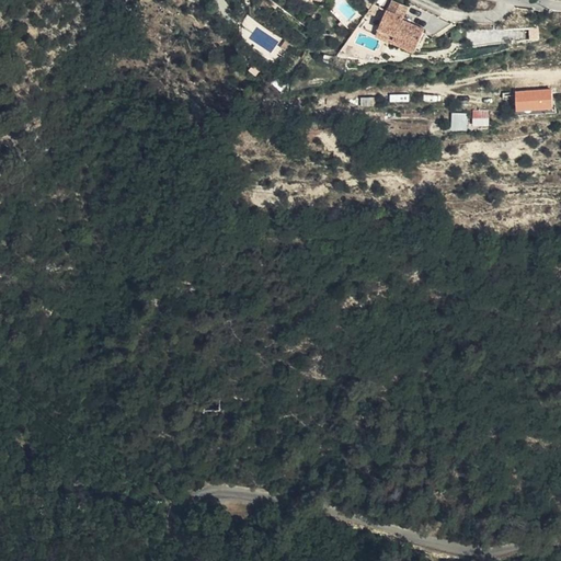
[(387,12),(390,2),(382,0),(375,0),(373,6),(387,12)]
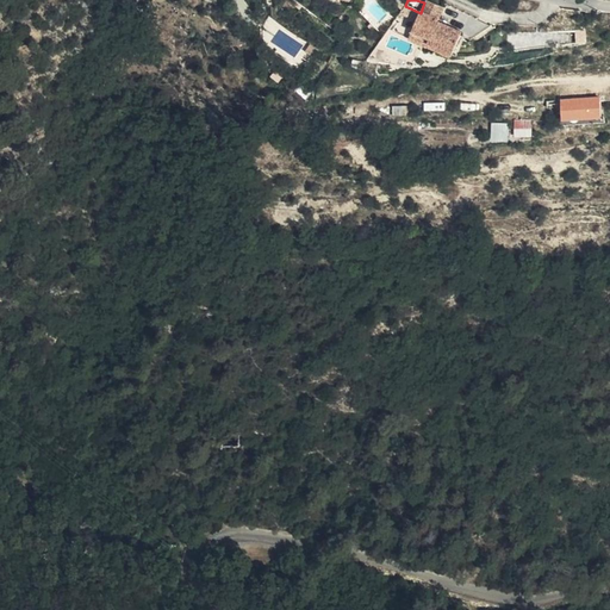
[(421,13),(416,24),(436,32),(435,37),(459,45),(470,22),(442,11),(446,0),(424,0),(424,2),(421,13)]
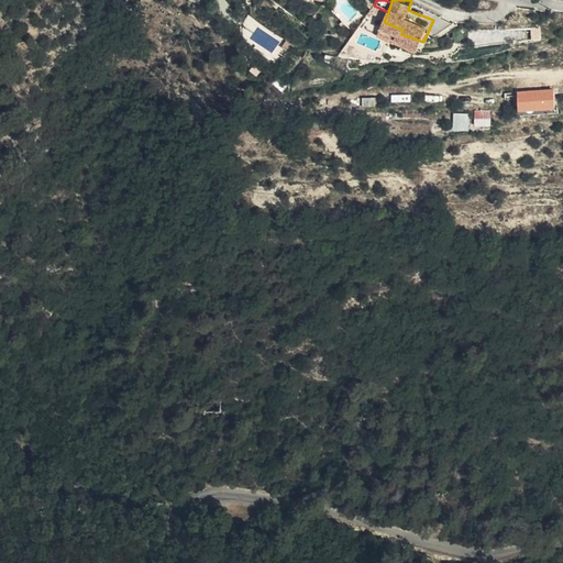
[(403,30),(384,22),(381,30),(421,47),(423,42),(401,34),(403,30)]
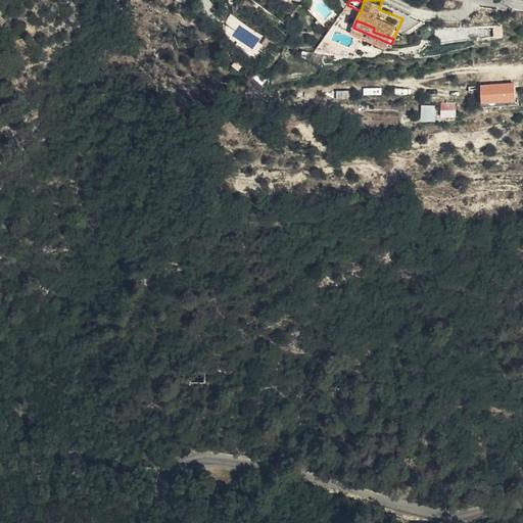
[(479,84),(480,104),(515,103),(514,83),(479,84)]
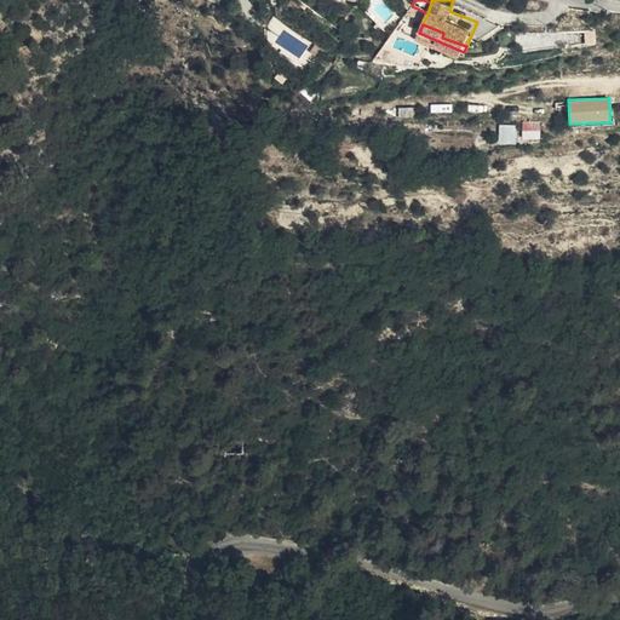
[(522,139),(539,139),(539,121),(522,122),(522,139)]
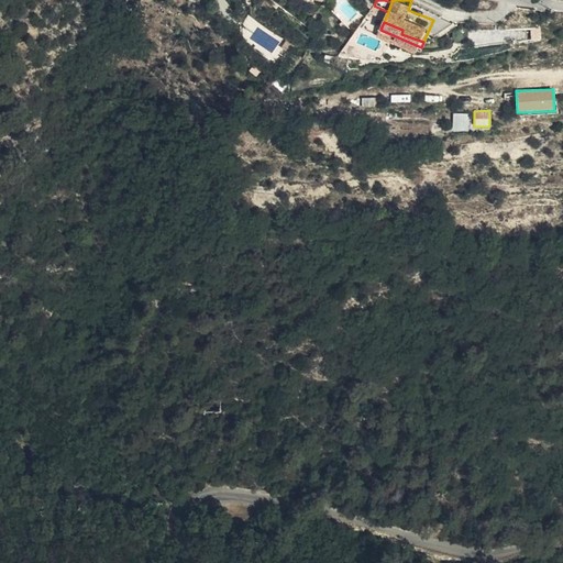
[(468,131),(467,113),(452,113),(452,131),(468,131)]
